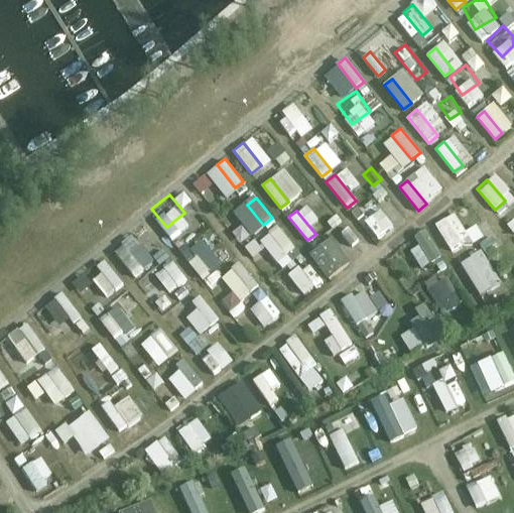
[(376,241),(384,235),(365,211),(357,217),(376,241)]
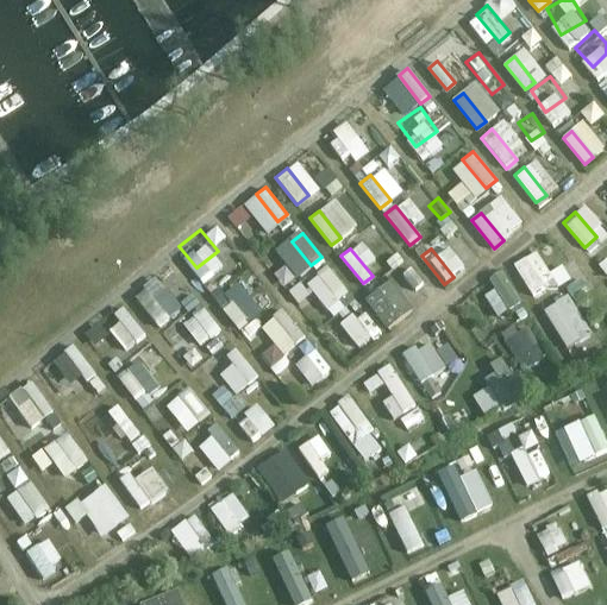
[(524,256),(513,263),(530,292),(542,285),(524,256)]
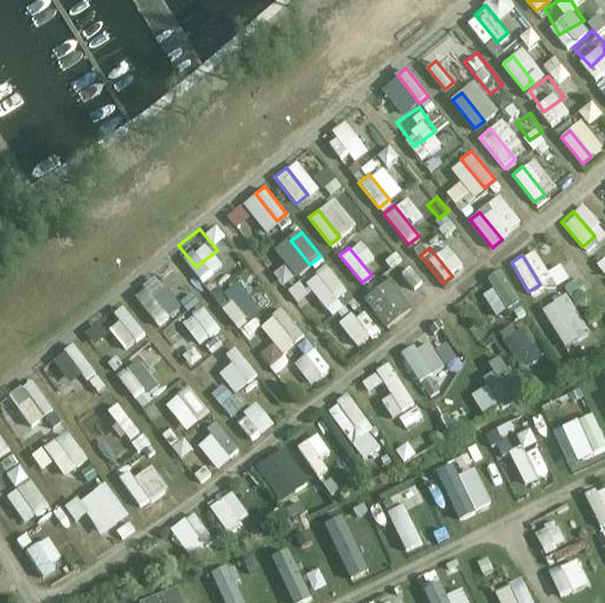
[(336,299),(345,290),(324,263),(313,270),(336,299)]
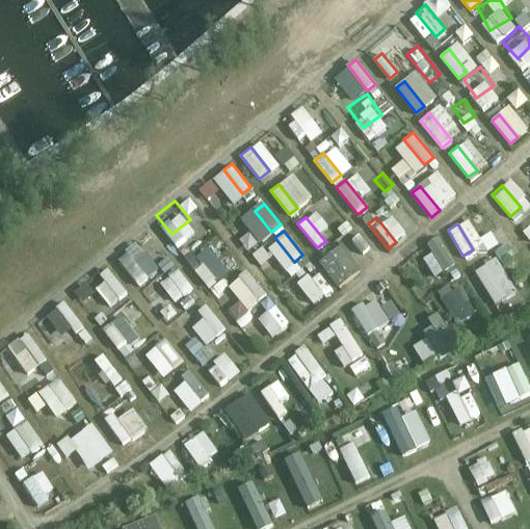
[(436,237),(426,243),(443,270),(453,264),(436,237)]
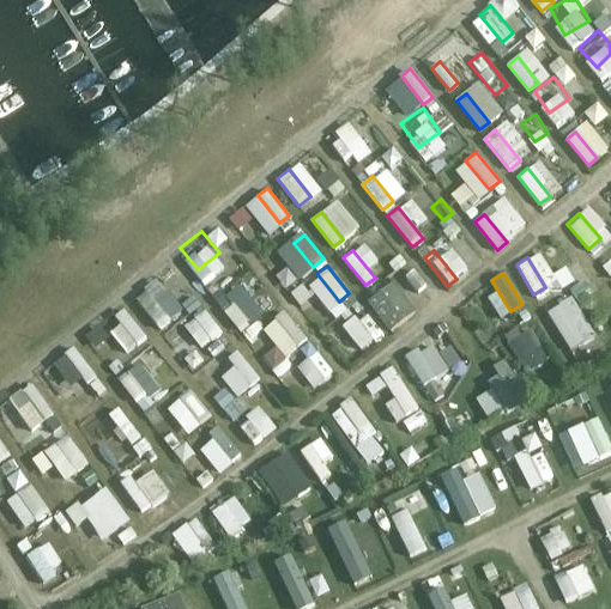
[(247,306),(255,299),(237,279),(217,297),(244,327),(255,316),(247,306)]
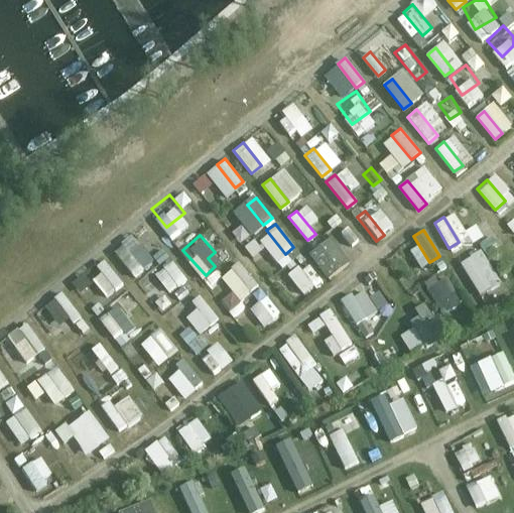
[(351,262),(333,239),(313,254),(331,278),(351,262)]
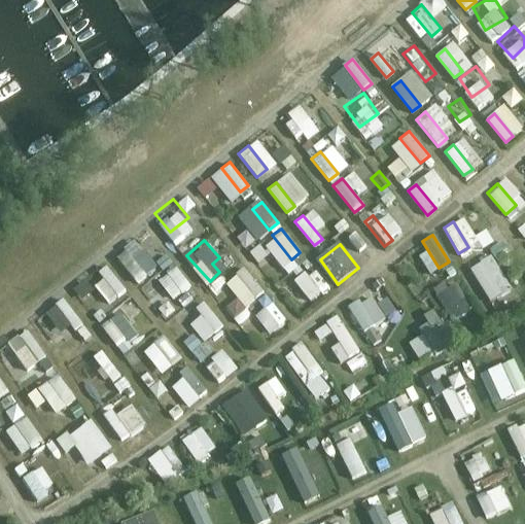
[(143,284),(152,277),(130,248),(119,256),(143,284)]
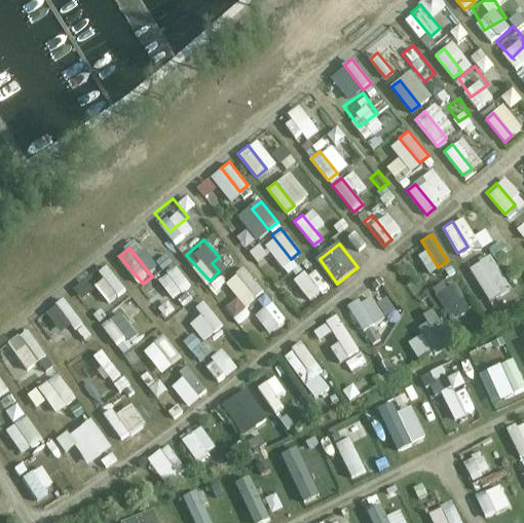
[(304,251),(286,266),(304,289),(323,273),(304,251)]
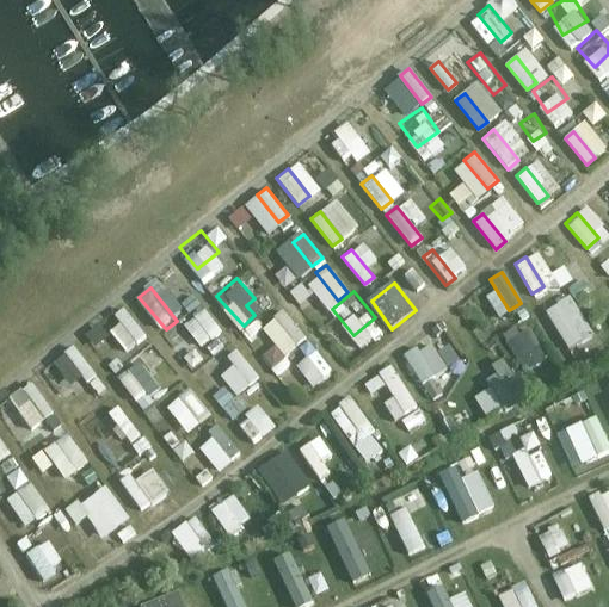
[(580,341),(592,334),(568,295),(557,302),(580,341)]
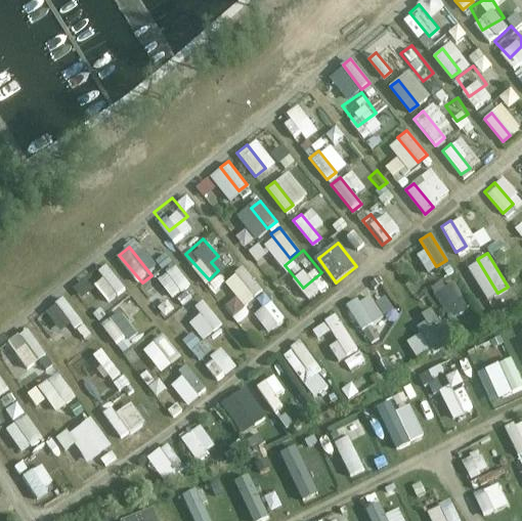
[(194,284),(177,262),(168,269),(185,291),(194,284)]
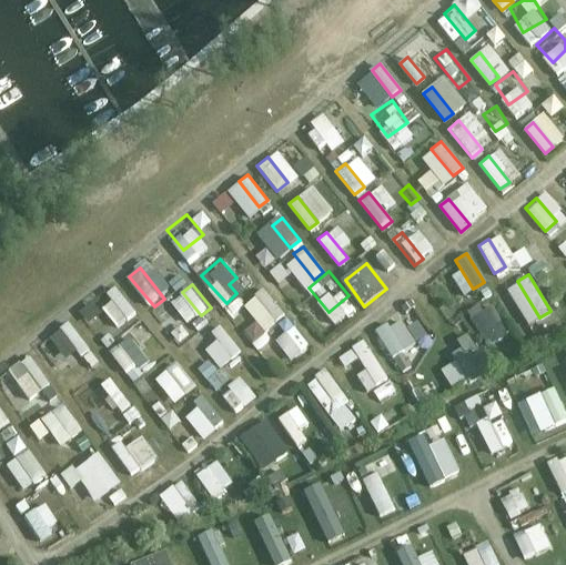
[(119,286),(110,294),(130,320),(139,312),(119,286)]
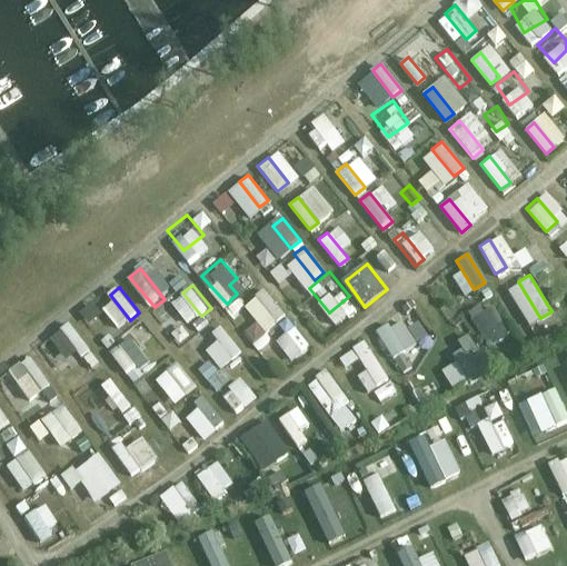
[(286,316),(264,288),(256,295),(277,323),(286,316)]
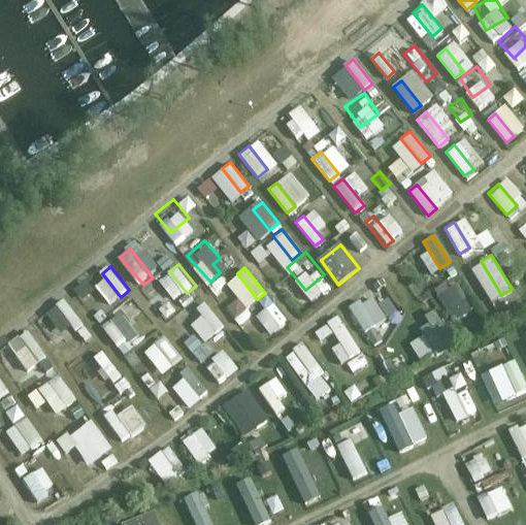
[(457,283),(448,288),(464,316),(473,309),(457,283)]
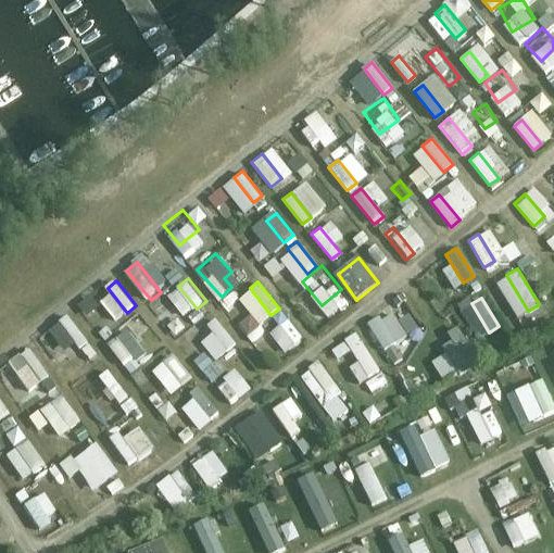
[(161,310),(170,319),(181,309),(173,299),(161,310)]
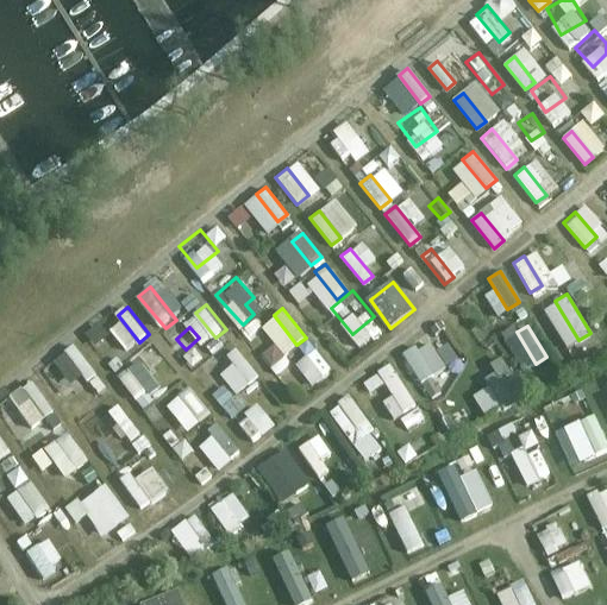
[(269,328),(255,340),(266,352),(280,339),(269,328)]
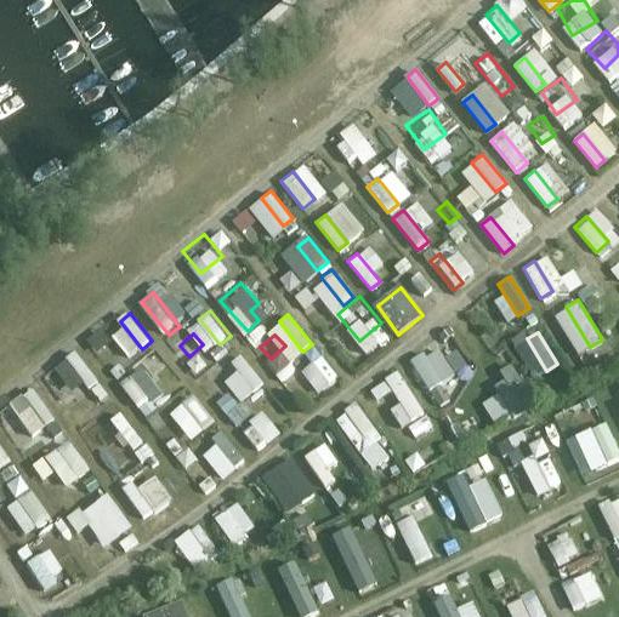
[(91,388),(101,381),(78,352),(69,359),(91,388)]
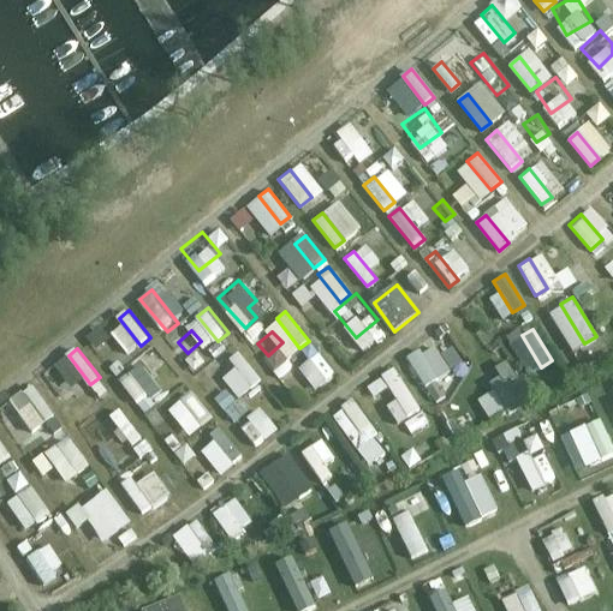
[(440,378),(421,348),(408,357),(427,387),(440,378)]
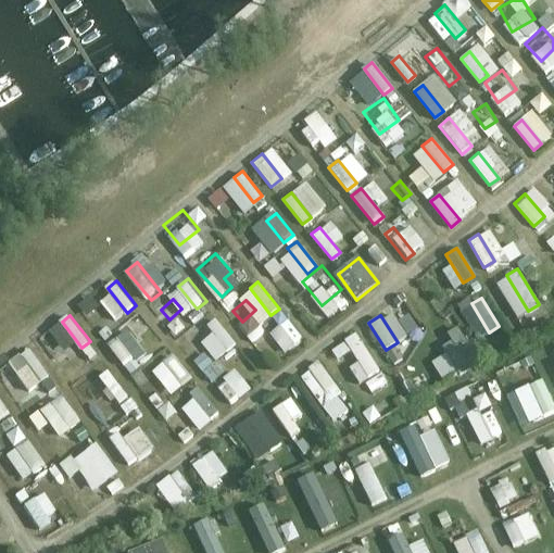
[(123,316),(114,324),(134,348),(143,340),(123,316)]
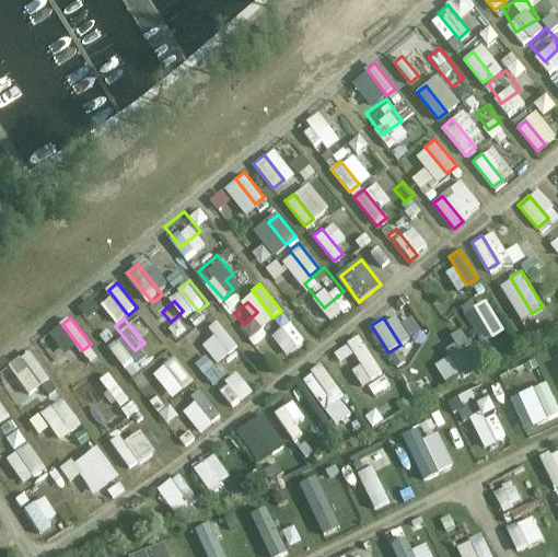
[(232,354),(241,346),(220,321),(211,328),(232,354)]
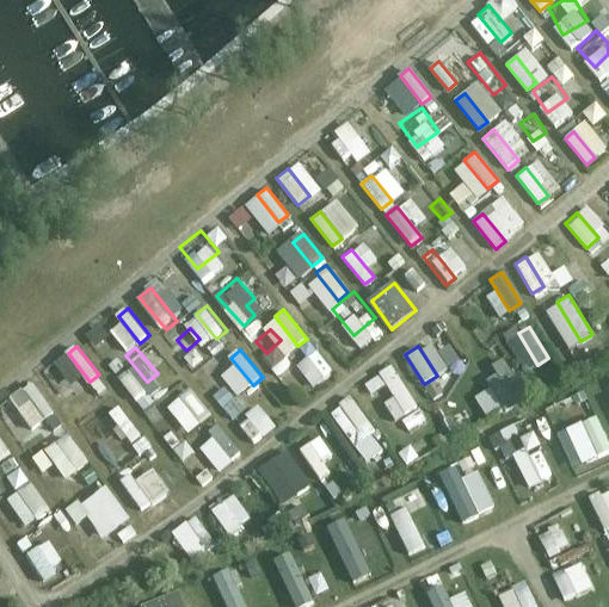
[(522,389),(504,359),(494,365),(512,395),(522,389)]
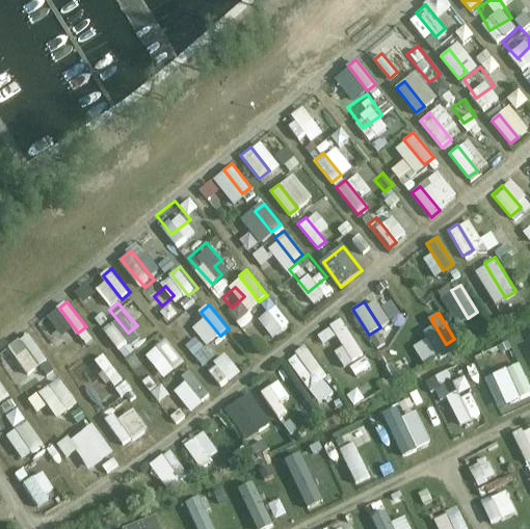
[(341,317),(329,324),(352,360),(363,353),(341,317)]
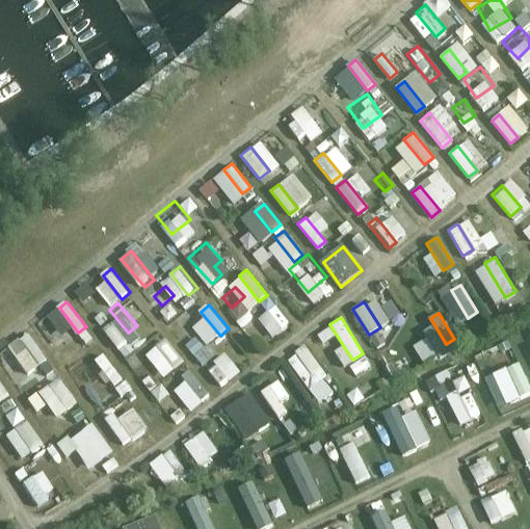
[(114,321),(106,327),(125,351),(133,345),(114,321)]
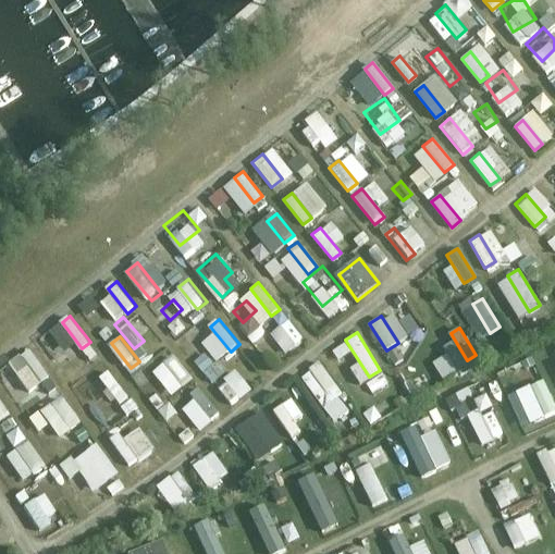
[(29,349),(22,355),(41,382),(49,376),(29,349)]
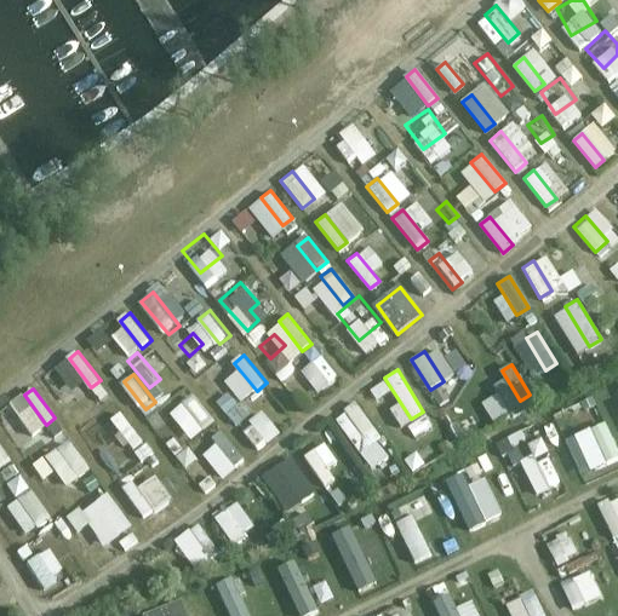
[(209,430),(219,420),(196,392),(186,401),(209,430)]
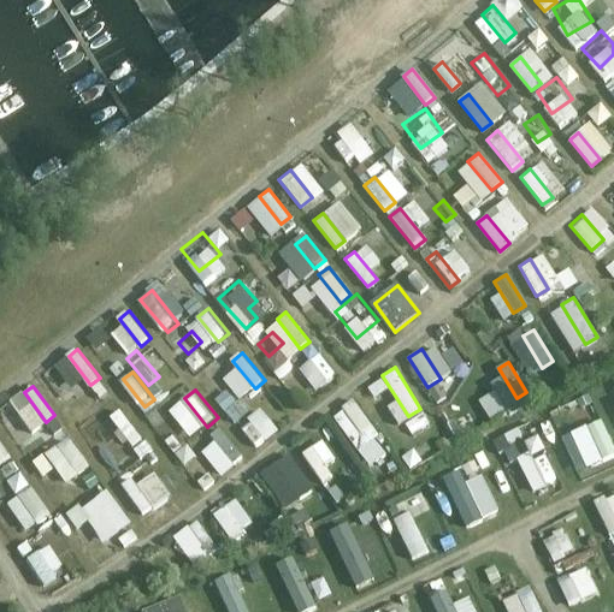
[(232,411),(251,433),(272,415),(255,393),(232,411)]
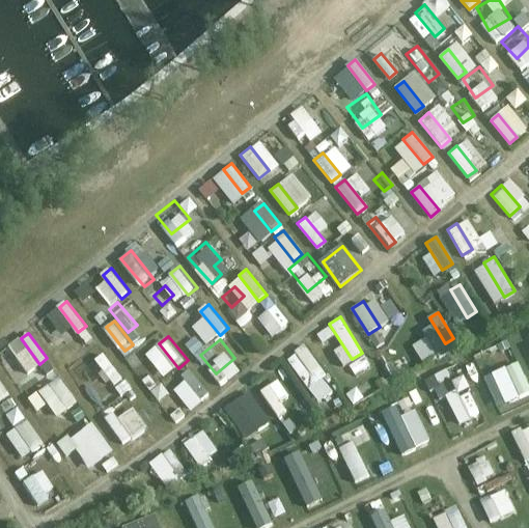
[(317,381),(327,373),(304,342),(295,350),(317,381)]
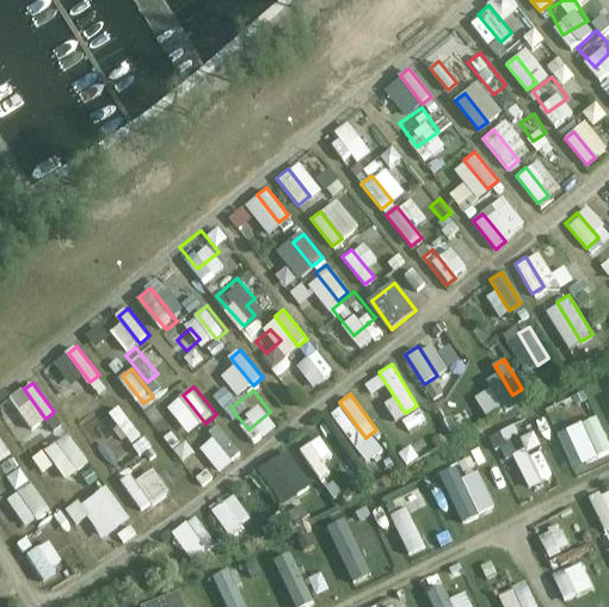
[(122,408),(112,415),(135,444),(145,437),(122,408)]
